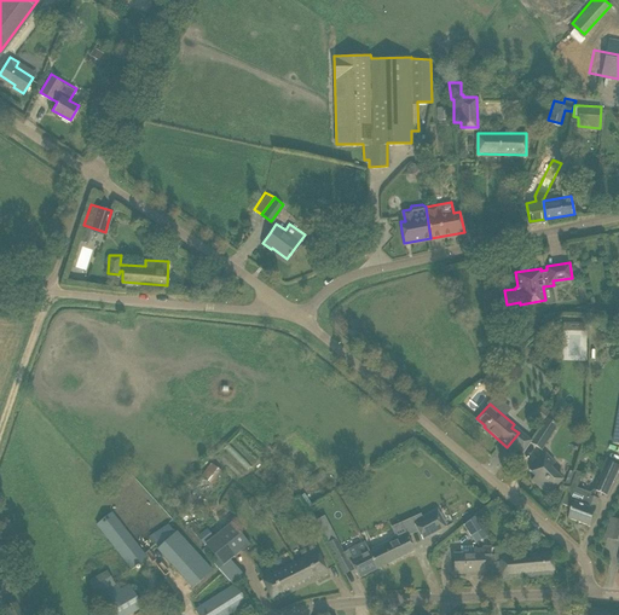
[(530,440),(542,447),(559,423),(557,422),(562,415),(553,407),(547,416),(547,415),(530,440)]
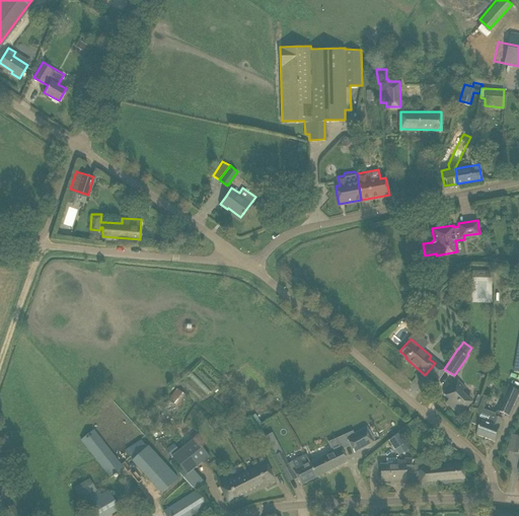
[(459,413),(472,399),(462,389),(465,386),(457,378),(443,391),(448,397),(445,400),(451,406),(451,404),(459,413)]
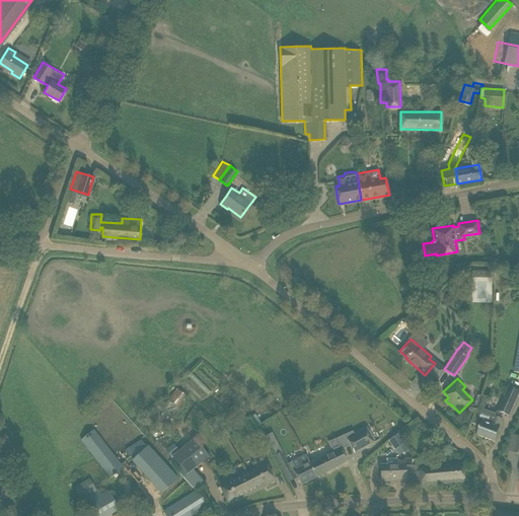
[(509,413),(518,391),(518,388),(510,384),(499,409),(509,413)]
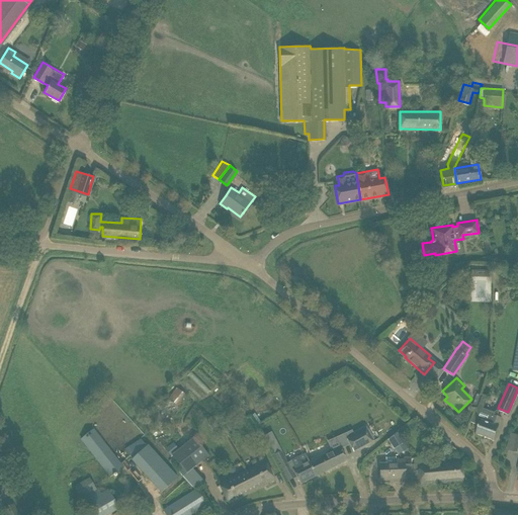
[(471,420),(480,424),(477,432),(494,438),(498,425),(501,416),(494,414),(495,412),(477,406),(471,420)]
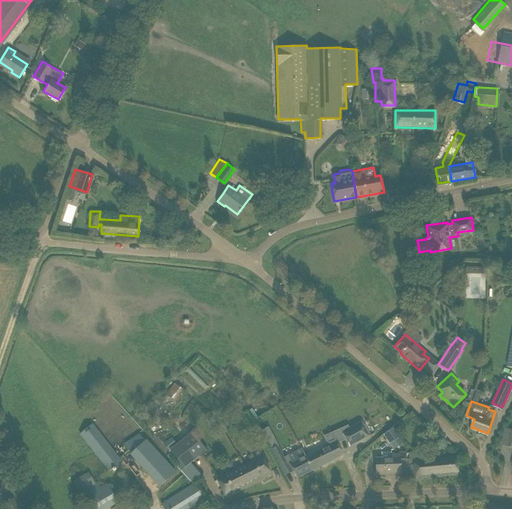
[(360,421),(342,430),(349,444),(367,434),(360,421)]
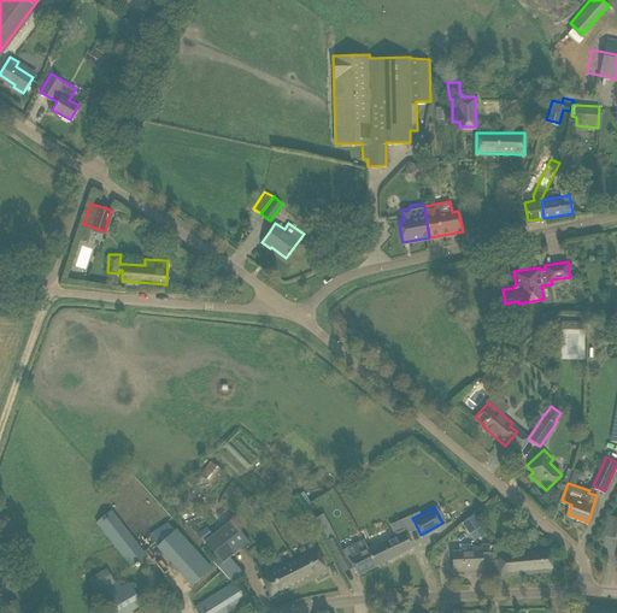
[(95,520),(131,565),(147,552),(112,508),(95,520)]
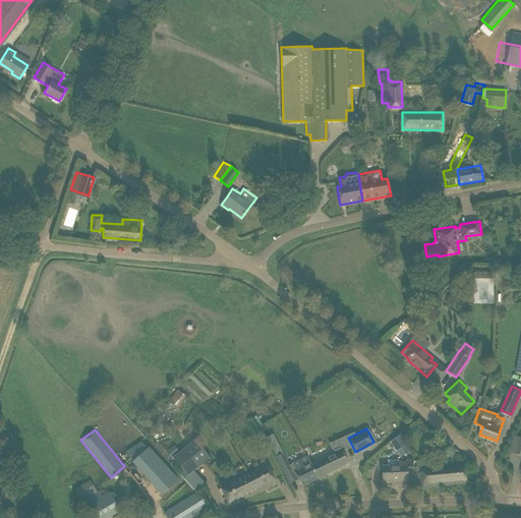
[(273,433),(266,436),(270,443),(276,440),(273,433)]
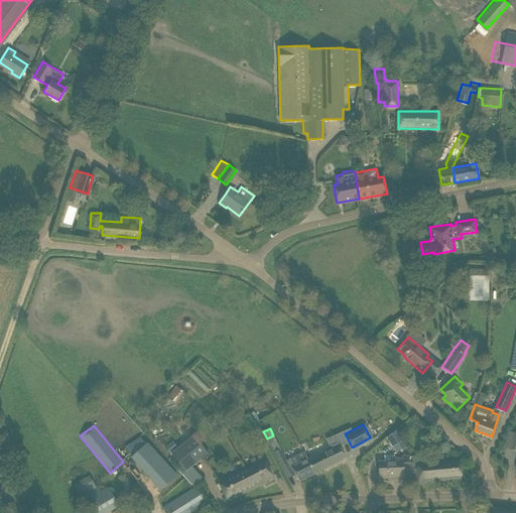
[(405,444),(395,428),(387,435),(396,451),(405,444)]
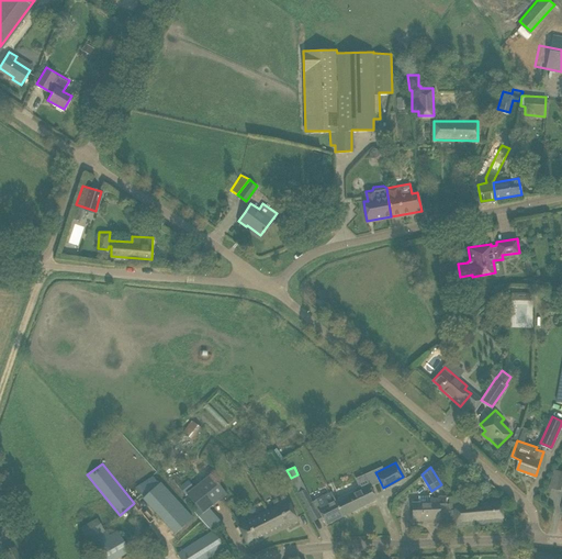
[(202,512),(226,492),(211,472),(187,492),(188,494),(183,498),(187,502),(191,498),(202,512)]
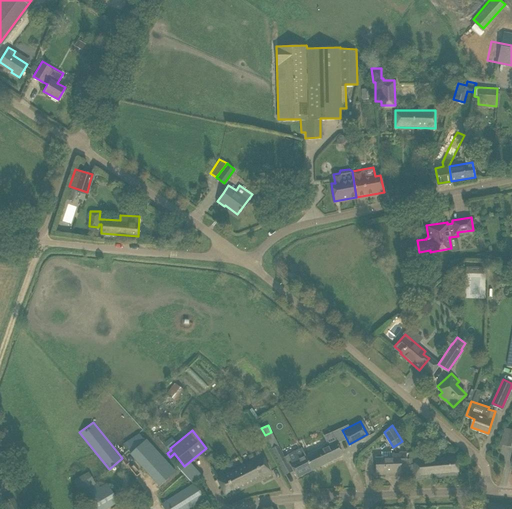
[(129,448),(143,439),(138,431),(124,441),(129,448)]
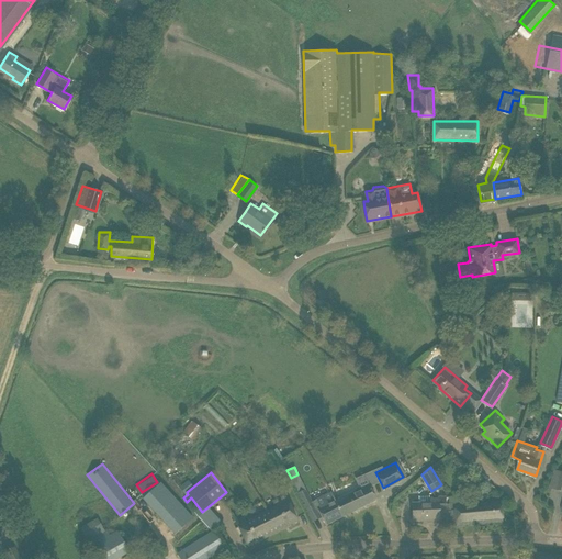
[(369,482),(335,498),(333,499),(341,515),(377,498),(371,488),(369,482)]
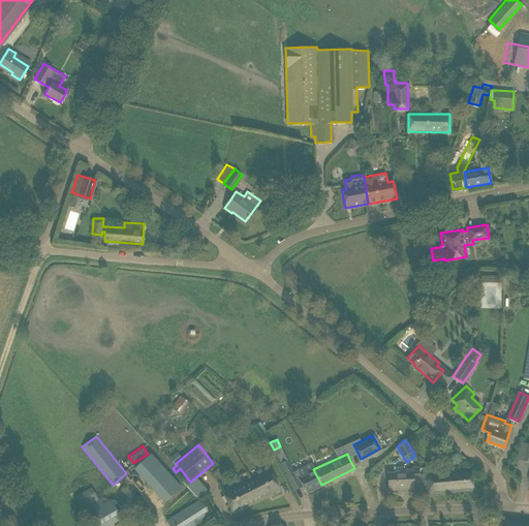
[(286,459),(280,462),(287,476),(293,472),(292,470),(286,459)]
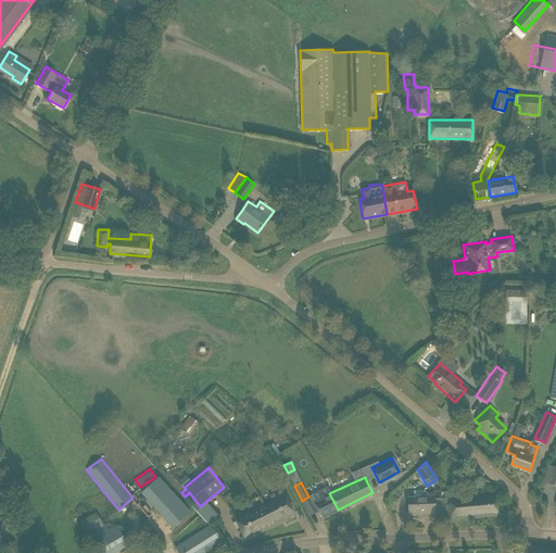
[(338,510),(329,493),(331,492),(327,485),(307,494),(308,497),(311,501),(313,500),(321,517),(324,516),(338,510)]
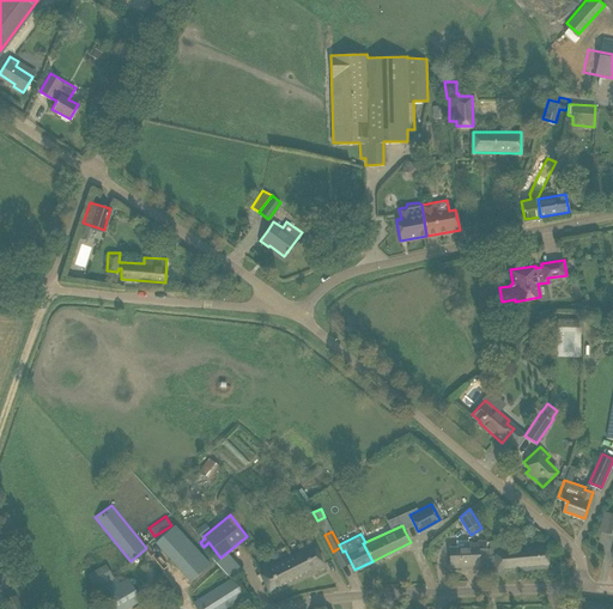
[(548,566),(546,544),(534,546),(501,548),(499,534),(492,534),(493,539),(487,539),(490,570),(497,568),(497,571),(548,566)]
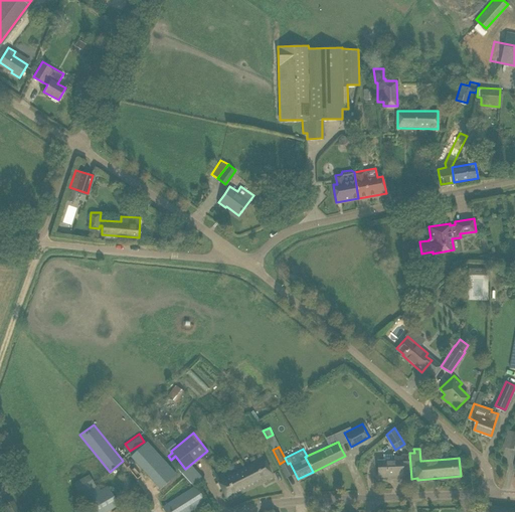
[(273,475),(268,467),(260,451),(249,457),(251,462),(240,468),(249,487),(273,475)]
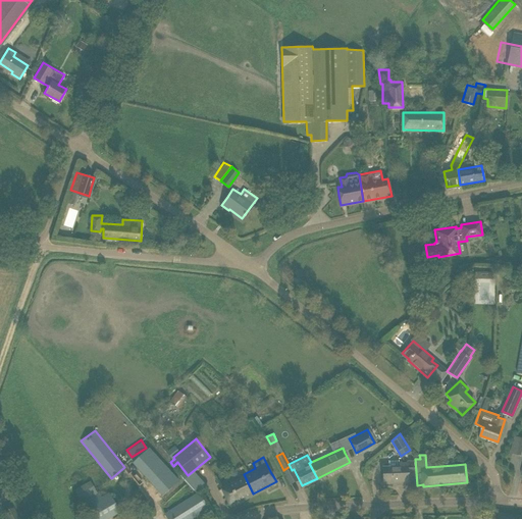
[(407,483),(415,483),(414,459),(407,459),(407,460),(398,460),(399,464),(382,465),(383,481),(407,480),(407,483)]
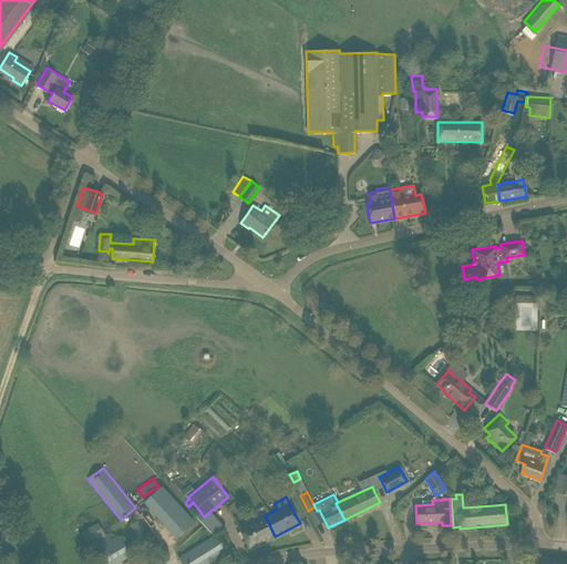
[(250,549),(275,536),(265,515),(239,529),(250,549)]
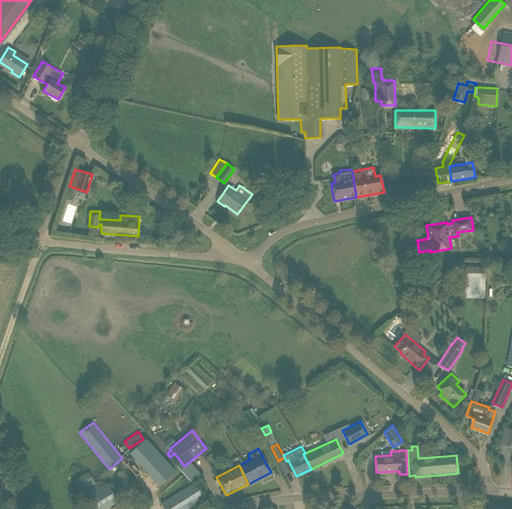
[(194,481),(161,502),(165,508),(184,508),(204,497),(194,481)]
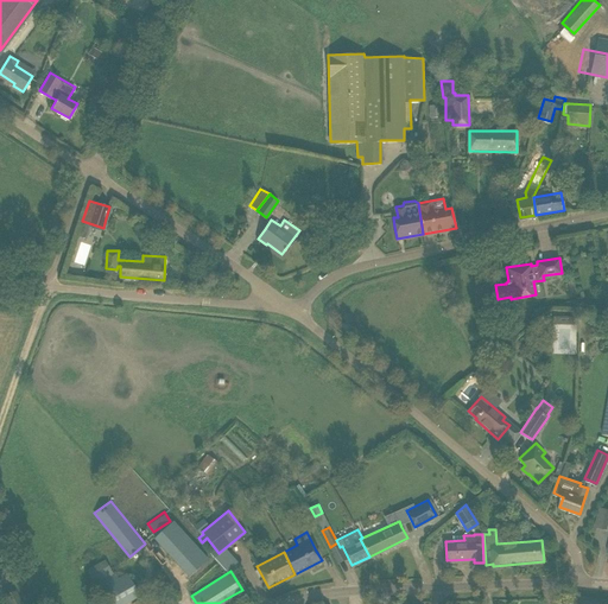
[(140,595),(127,572),(101,587),(111,603),(124,603),(132,599),(134,603),(139,601),(137,597),(140,595)]
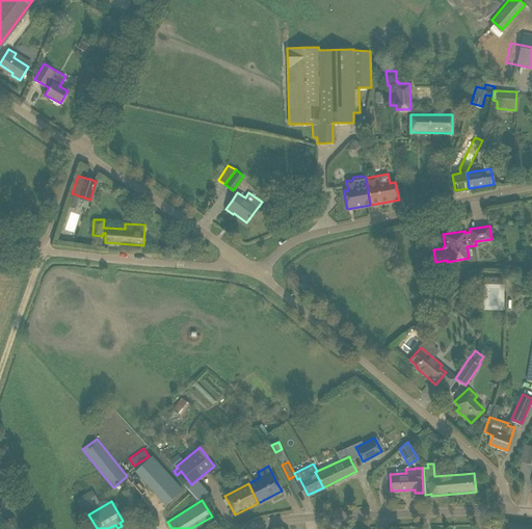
[(148,516),(141,506),(134,511),(140,521),(148,516)]
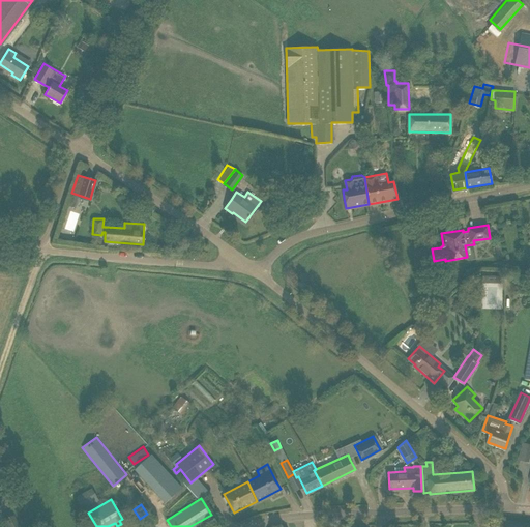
[(7,526),(20,526),(13,514),(3,519),(7,526)]
